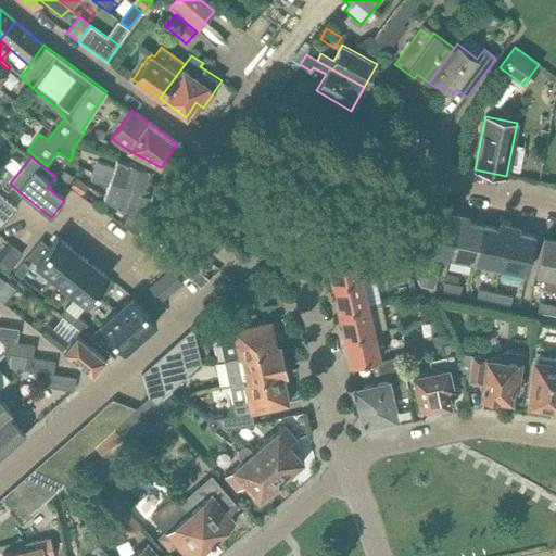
[(93,174),(151,193),(160,171),(118,156),(114,168),(96,162),(92,173),(93,174)]
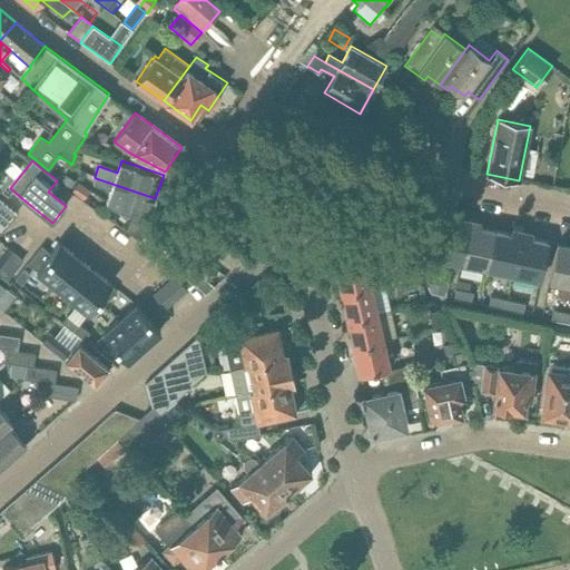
[(2,170),(0,173),(0,192),(1,193),(12,179),(2,170)]
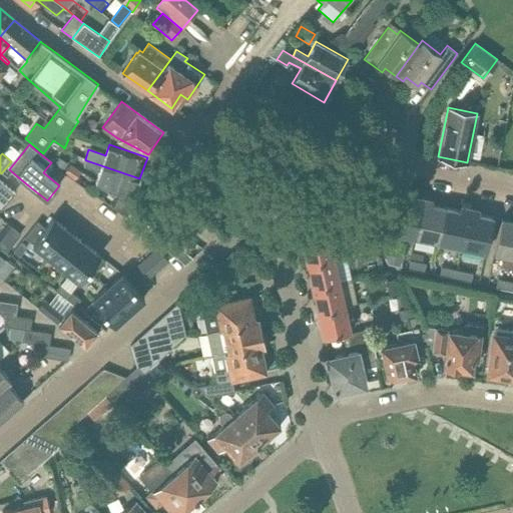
[(125,191),(134,194),(139,178),(86,160),(84,166),(98,171),(95,179),(103,184),(125,191)]
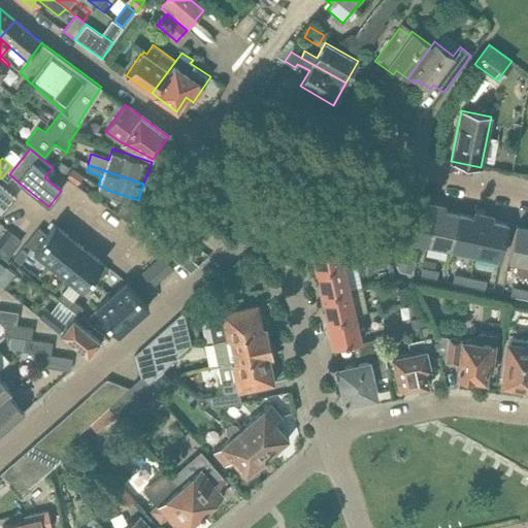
[(72,170),(67,179),(69,182),(77,187),(84,177),(72,170)]
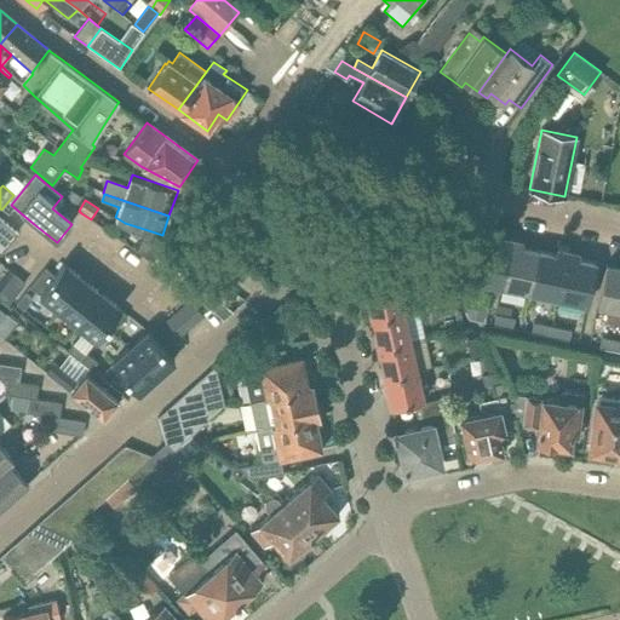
[(0,253),(0,254),(12,240),(18,234),(0,218),(0,253)]
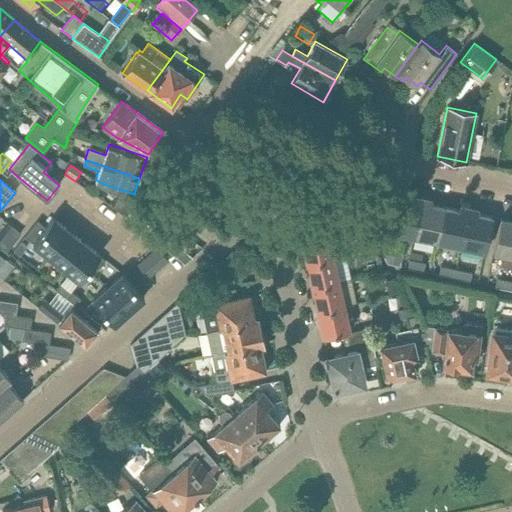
[(112,207),(150,236),(165,219),(134,194),(125,191),(112,207)]
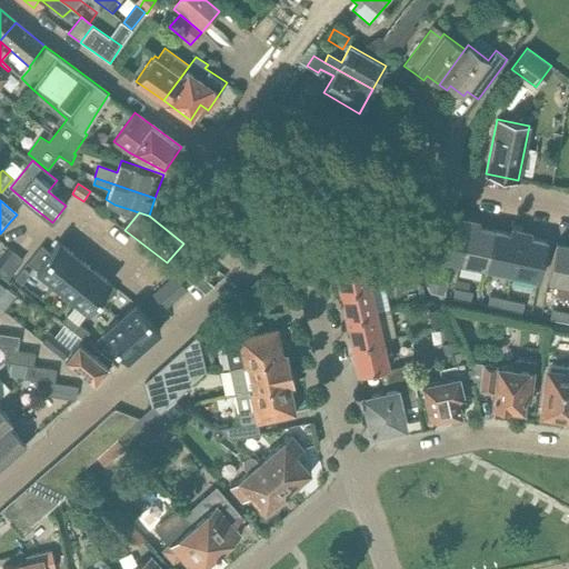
[(432,258),(459,265),(469,220),(459,218),(458,222),(441,219),(432,258)]
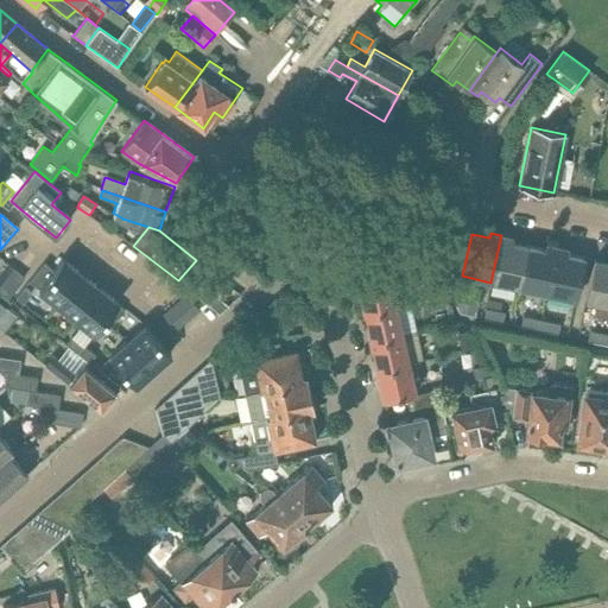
[(491,283),(519,289),(527,246),(511,242),(512,238),(501,235),(491,283)]
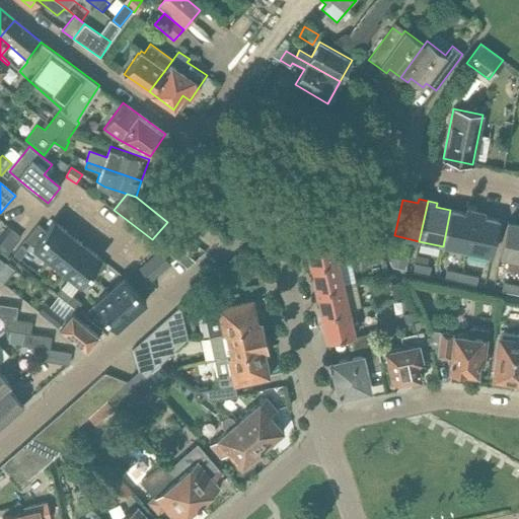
[(443,246),(467,251),(475,210),(466,209),(465,213),(450,210),(443,246)]
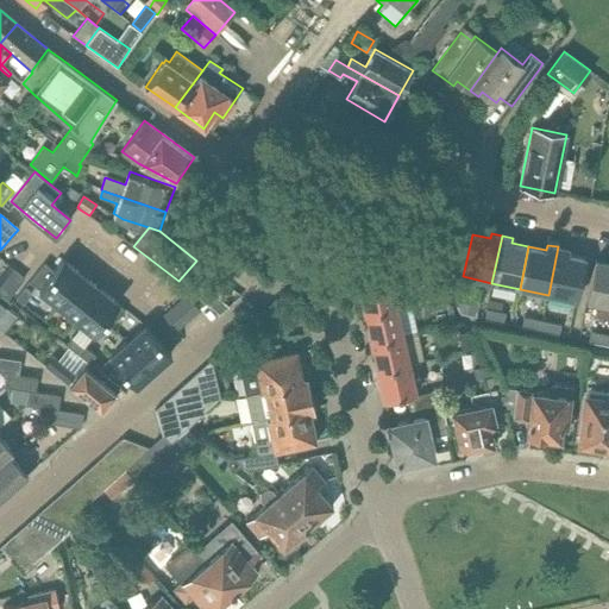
[(558,246),(548,295),(576,302),(585,258),(567,255),(569,249),(558,246)]
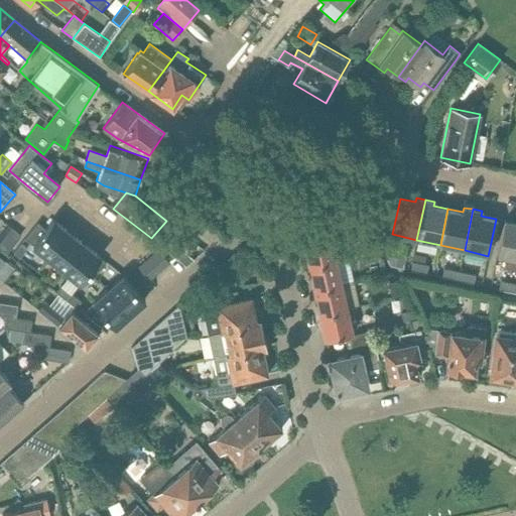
[(378,216),(376,226),(390,225),(391,216),(378,216)]
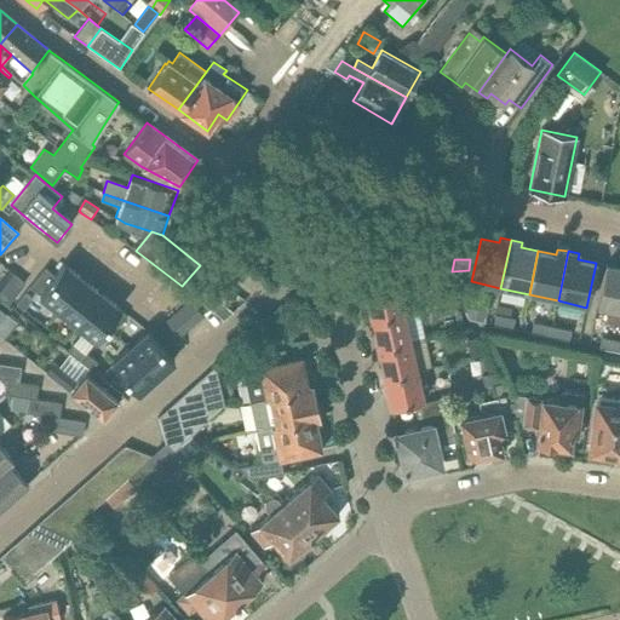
[(45,268),(30,287),(58,309),(82,279),(63,264),(55,275),(45,268)]
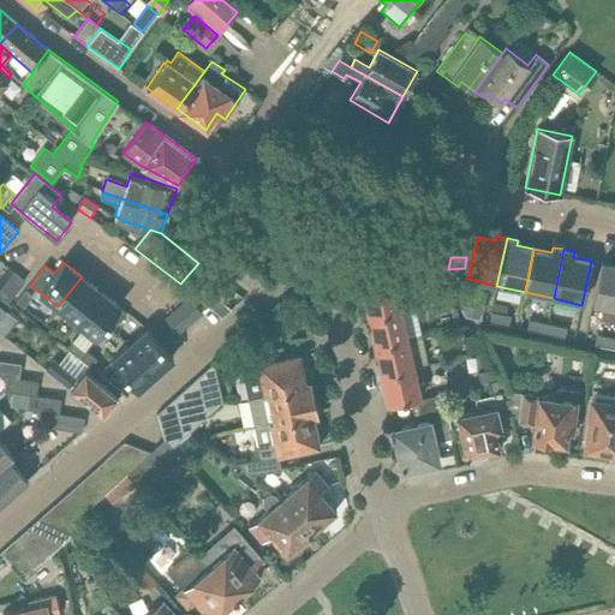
[(198,263),(180,284),(208,305),(215,297),(222,290),(212,281),(216,276),(198,263)]
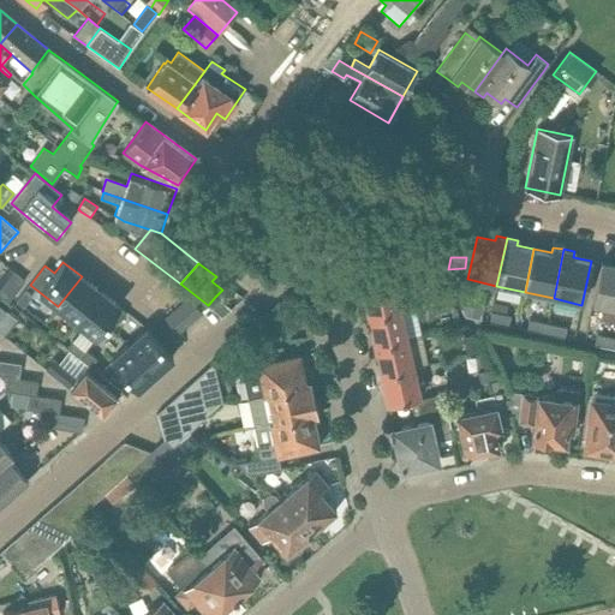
[(592,308),(614,311),(614,266),(602,263),(592,308)]
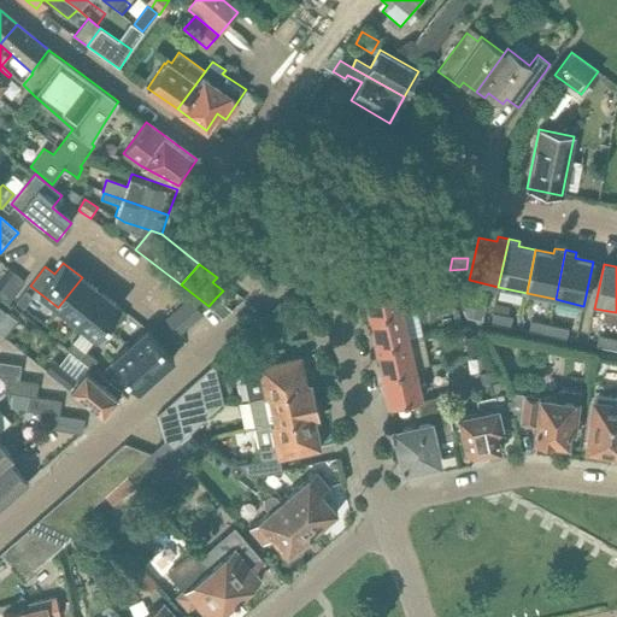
[(13,272),(0,289),(0,297),(9,303),(25,282),(13,272)]
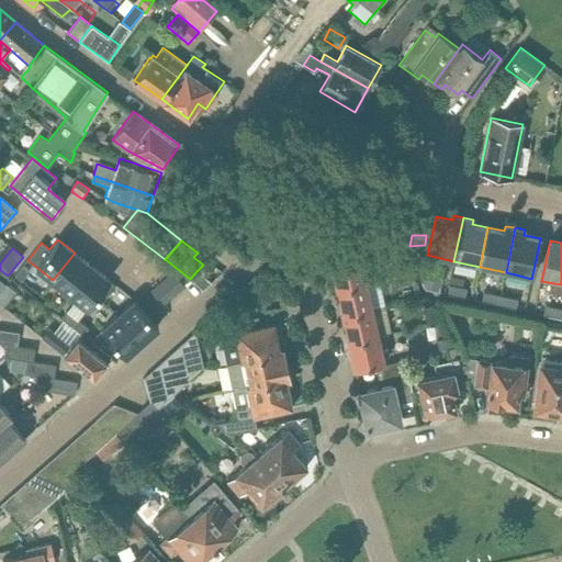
[(75,253),(53,280),(70,294),(92,267),(75,253)]
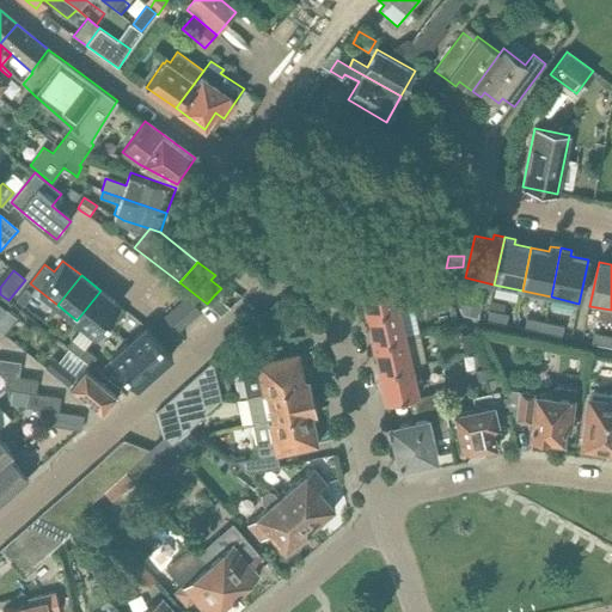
[(359,286),(366,314),(398,307),(392,279),(359,286)]
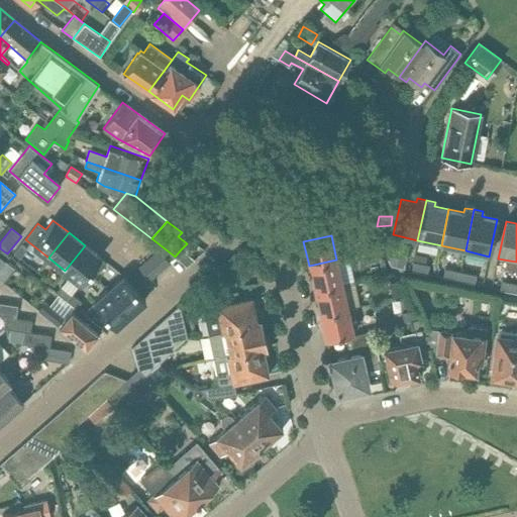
[(362,243),(367,265),(383,261),(378,239),(362,243)]
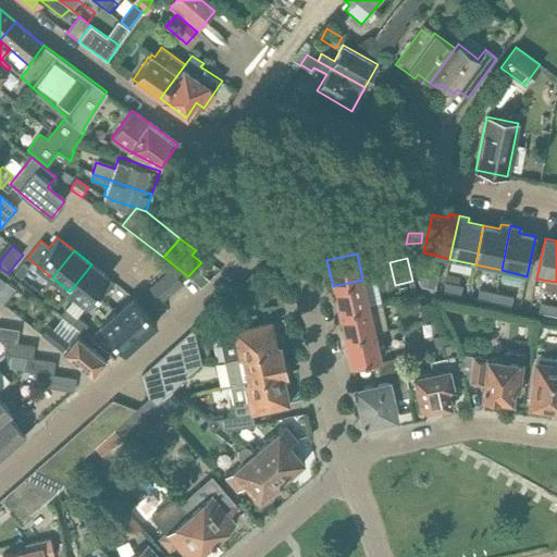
[(91,264),(70,292),(87,305),(100,288),(108,279),(108,277),(91,264)]
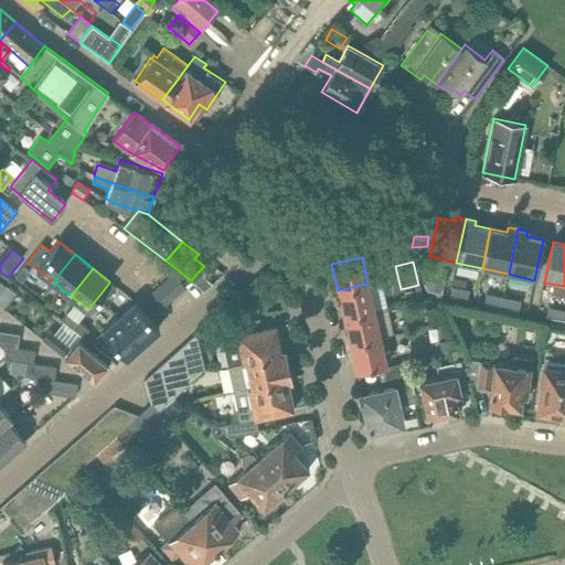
[(24,272),(17,280),(22,285),(30,275),(24,272)]
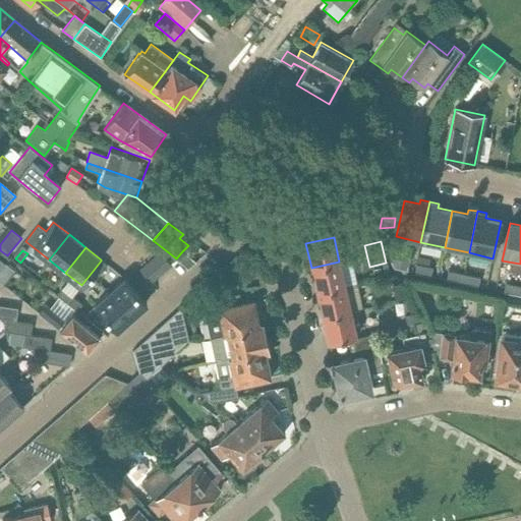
[(140,269),(151,281),(171,264),(161,251),(140,269)]
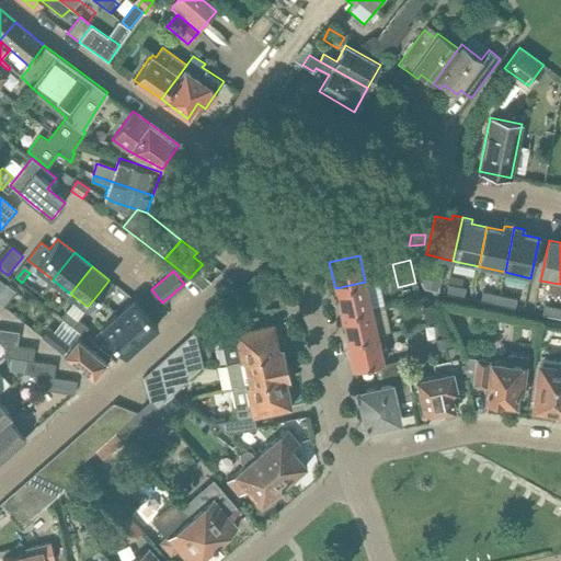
[(422,289),(438,293),(442,282),(424,278),(422,289)]
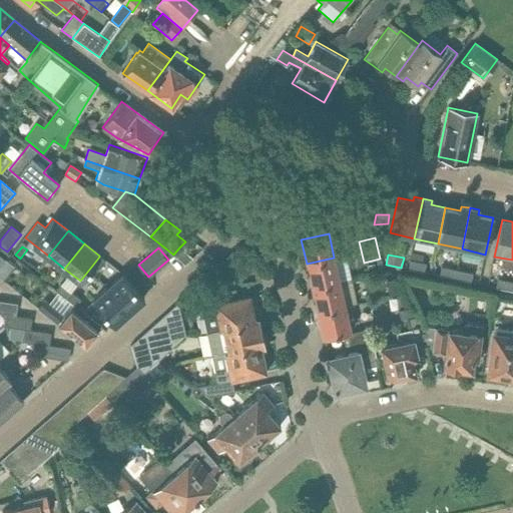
[(99,257),(92,266),(98,271),(105,262),(105,261),(99,257)]
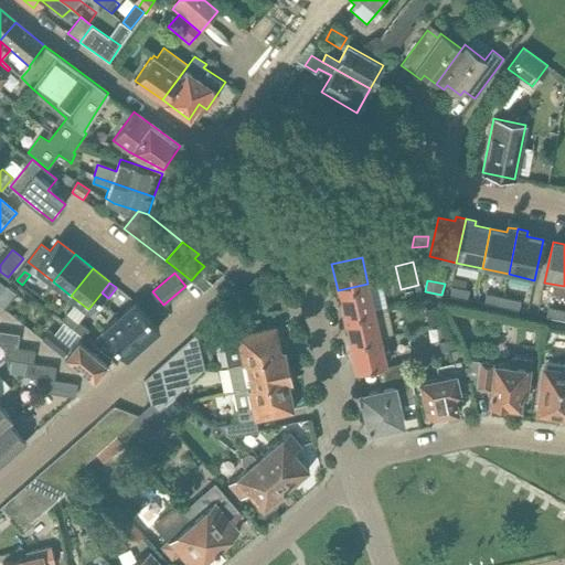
[(338,290),(343,318),(374,311),(368,284),(338,290)]
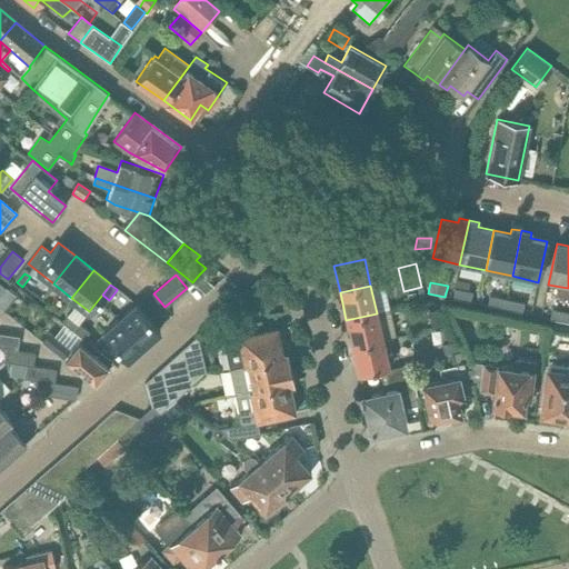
[(426,305),(421,287),(403,291),(407,309),(426,305)]
